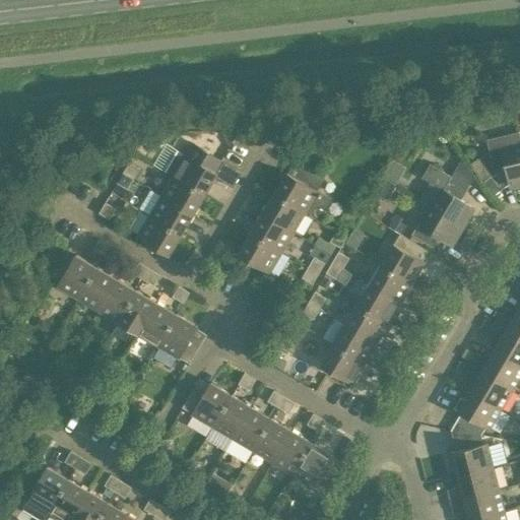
[(519,179),(519,135),(519,131),(486,139),(489,149),(495,173),(507,171),(509,182),(519,179)]
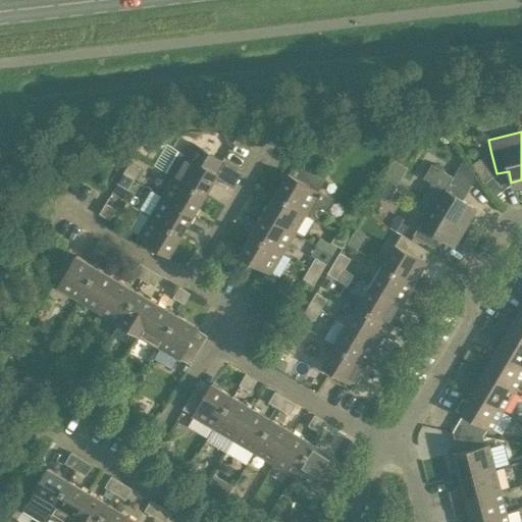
[(173,175),(206,195),(215,177),(233,188),(242,173),(222,162),(193,144),(186,155),(178,151),(166,171),(173,175)]
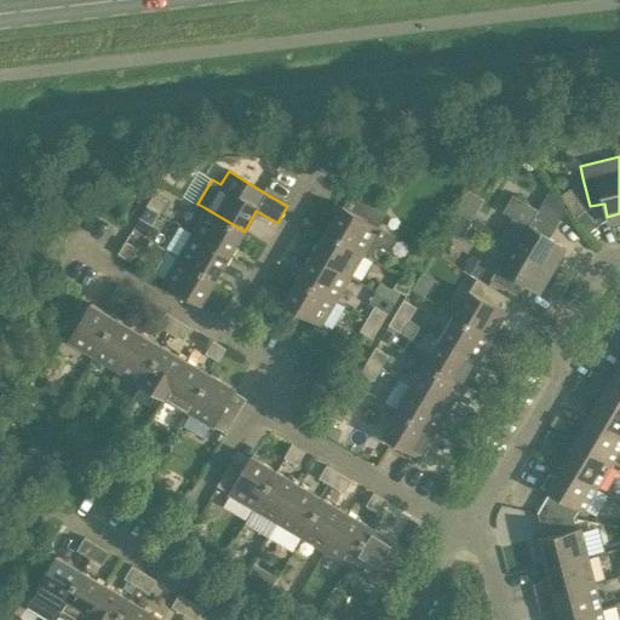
[(177,195),(189,200),(197,183),(185,177),(177,195)]
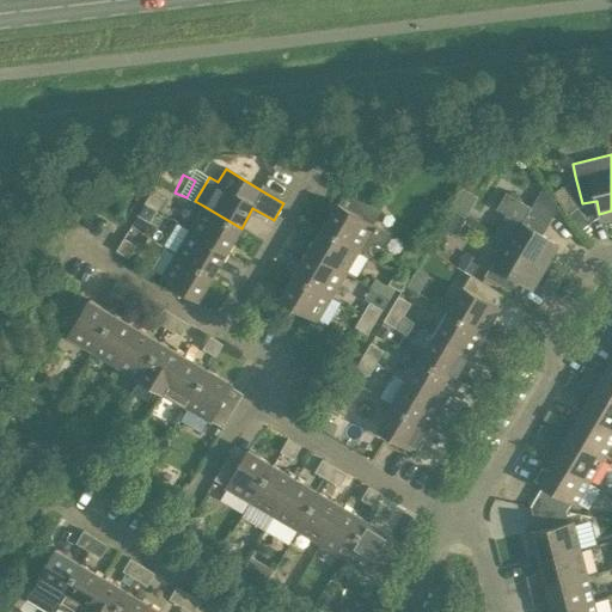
[(567,215),(580,207),(564,184),(551,193),(567,215)]
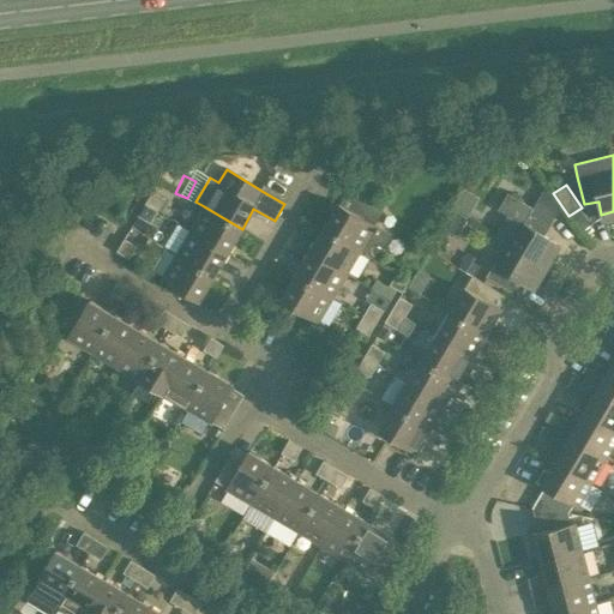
[(464,215),(473,193),(458,188),(451,210),(464,215)]
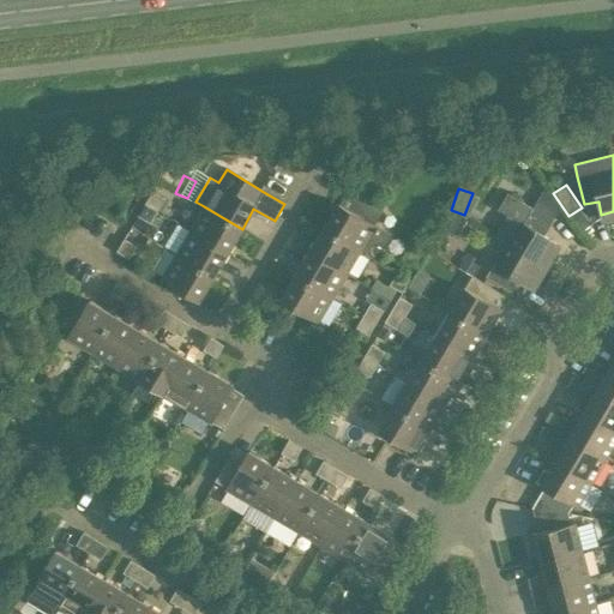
[(152,192),(145,204),(157,211),(164,199),(152,192)]
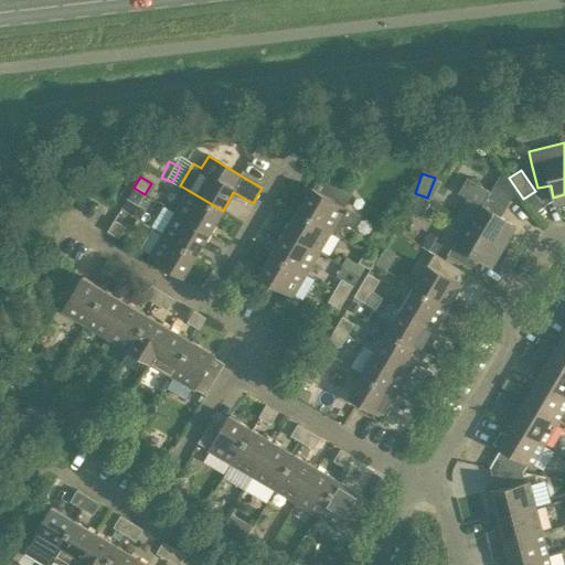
[(312,189),(310,188),(297,210),(331,230),(342,236),(345,231),(349,233),(360,215),(344,206),(351,195),(319,177),(312,189)]
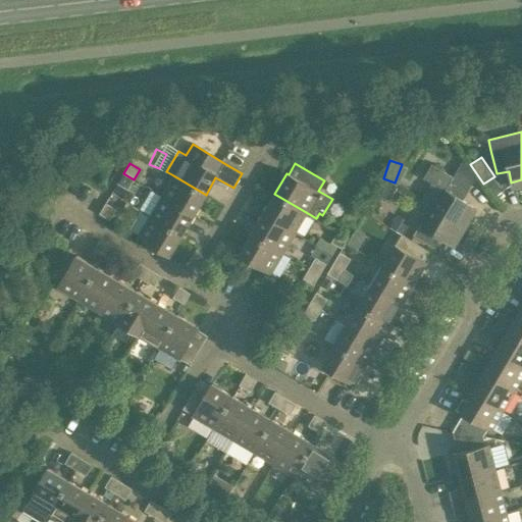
[(431,184),(421,201),(432,208),(462,224),(472,206),(462,200),(468,190),(451,179),(453,177),(431,164),(423,178),(431,184)]
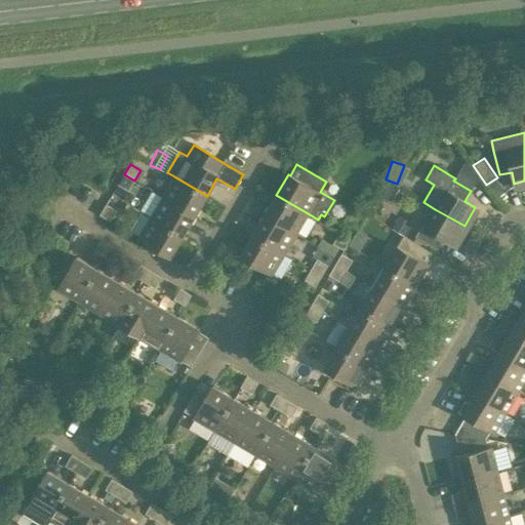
[(128,191),(134,180),(124,174),(118,185),(128,191)]
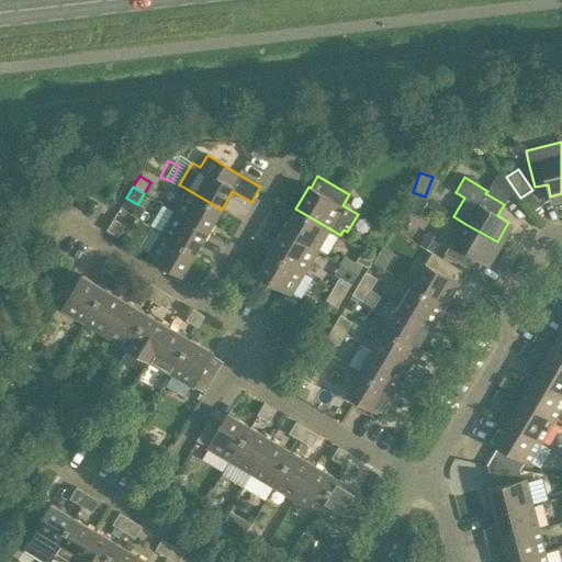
[(222,210),(187,189),(175,211),(209,231),(222,210)]
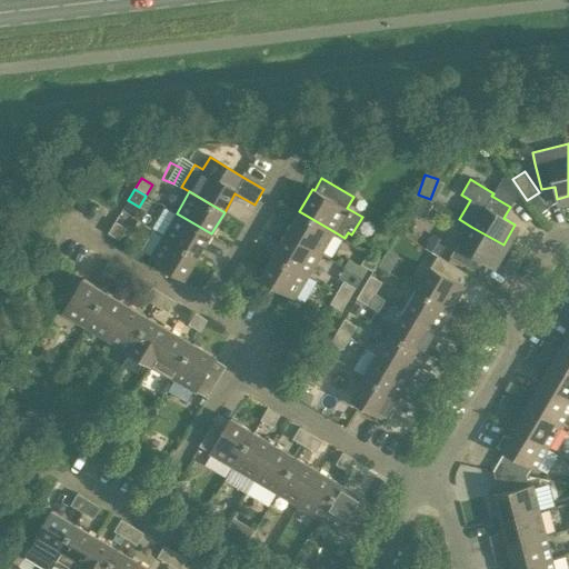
[(333,231),(299,211),(287,232),(321,253),(333,231)]
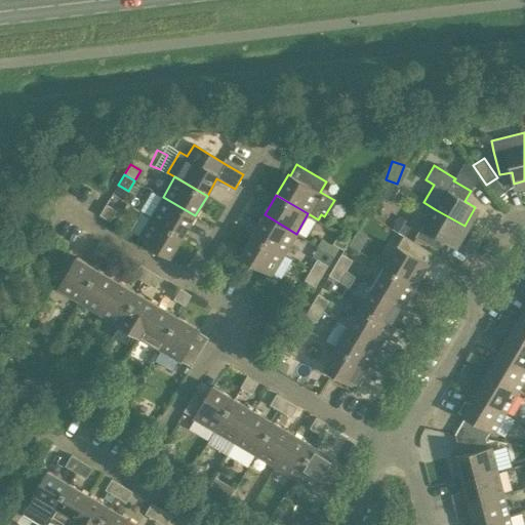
[(195,215),(163,197),(151,217),(183,236),(195,215)]
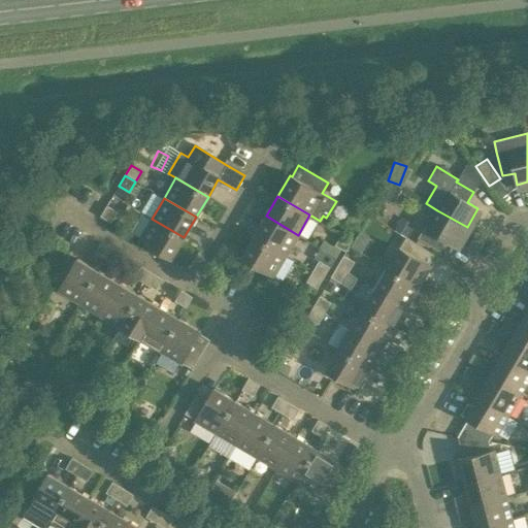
[(111,223),(116,216),(118,211),(106,205),(100,217),(111,223)]
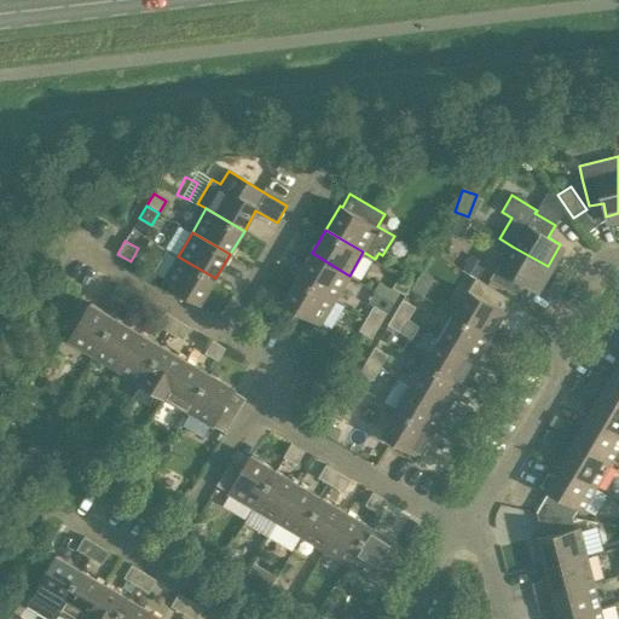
[(421,264),(428,252),(417,246),(410,258),(421,264)]
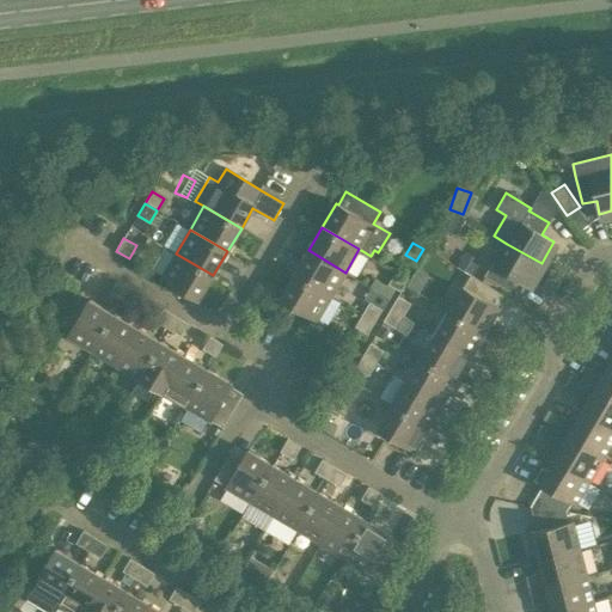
[(542,263),(507,244),(495,264),(491,263),(484,275),(508,291),(516,277),(528,285),(542,263)]
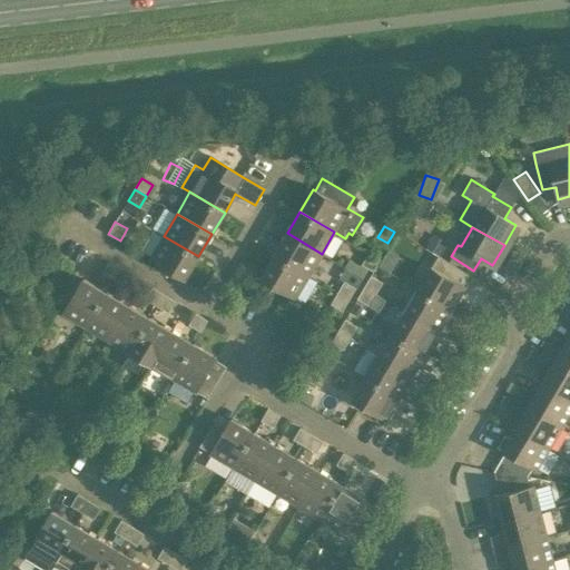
[(322,254),(287,233),(274,255),(308,276),(322,254)]
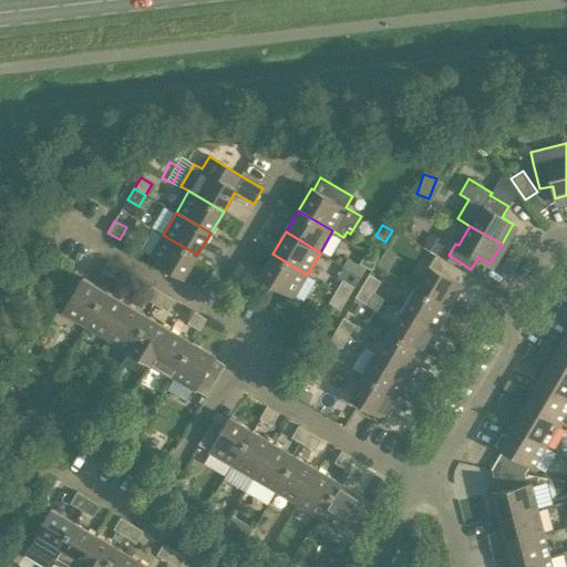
[(423,248),(435,255),(443,240),(431,234),(423,248)]
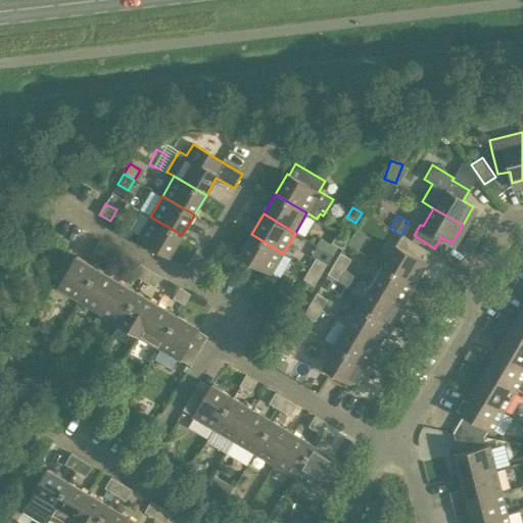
[(170,255),(182,235),(150,217),(138,237),(170,255)]
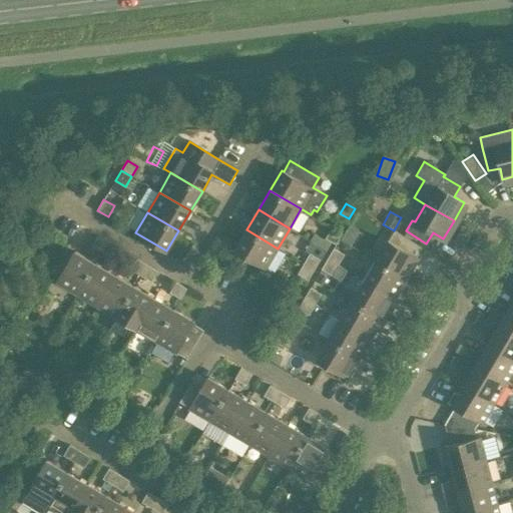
[(343,231),(334,225),(326,238),(336,244),(343,231)]
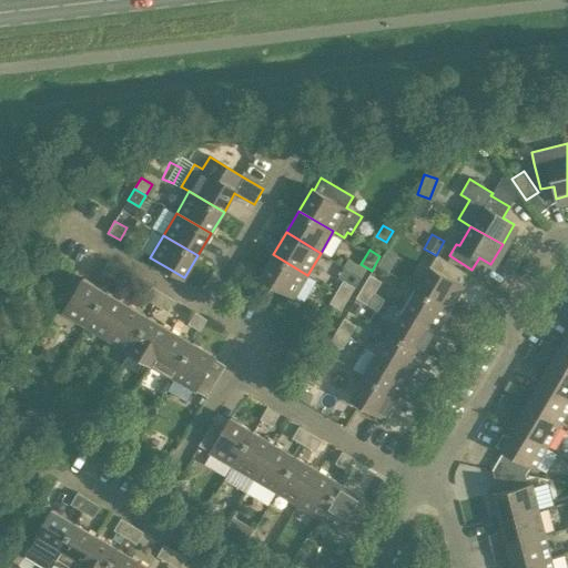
[(294,297),(307,275),(273,254),(260,276),(294,297)]
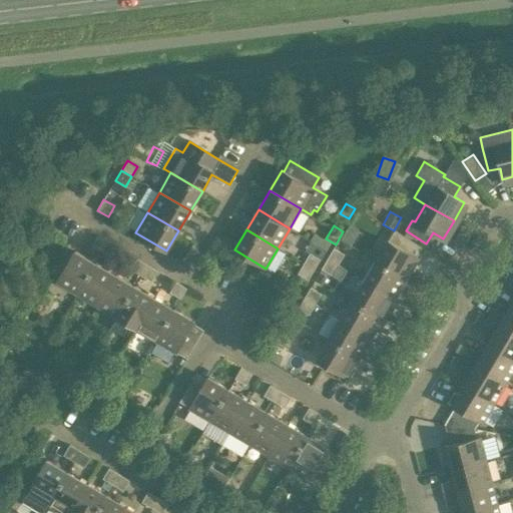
[(394,230),(375,261),(406,279),(418,259),(398,246),(404,236),(394,230)]
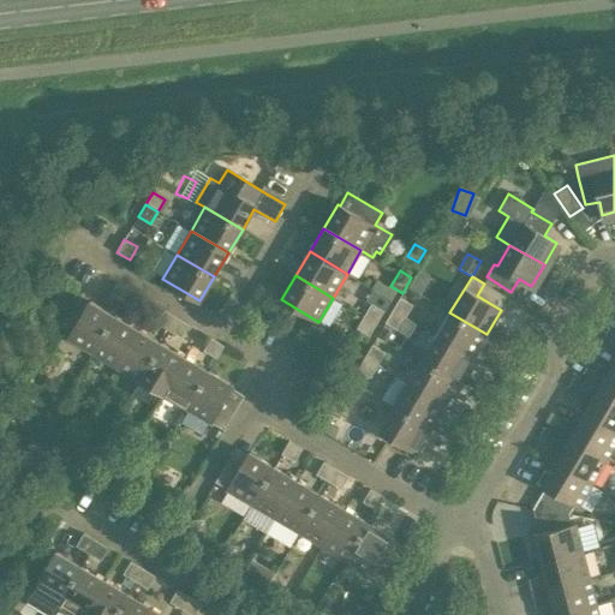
[(117,282),(109,296),(121,303),(130,290),(117,282)]
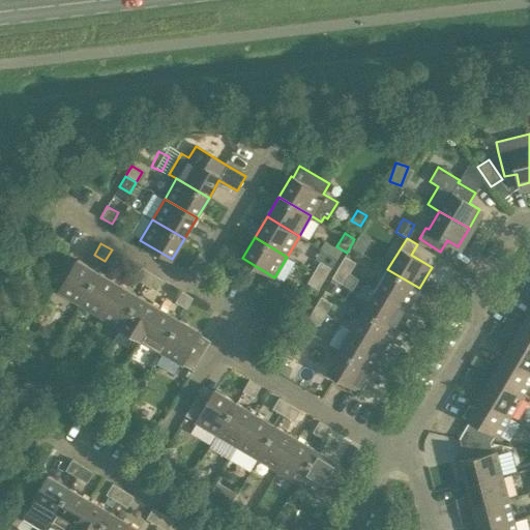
[(116,267),(122,256),(112,249),(105,261),(116,267)]
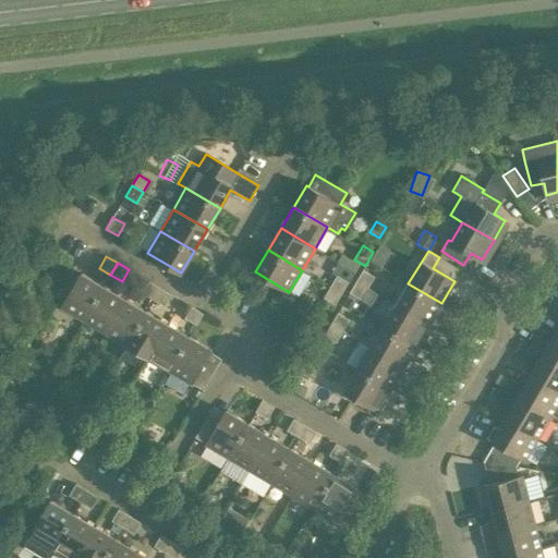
[(363,270),(356,281),(367,288),(374,277),(363,270)]
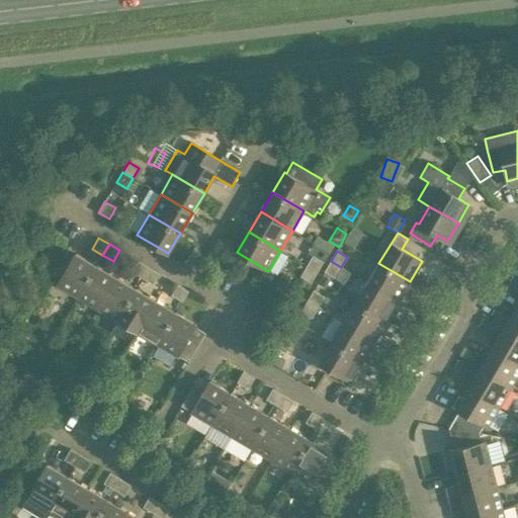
[(57,285),(78,297),(96,265),(76,253),(57,285)]
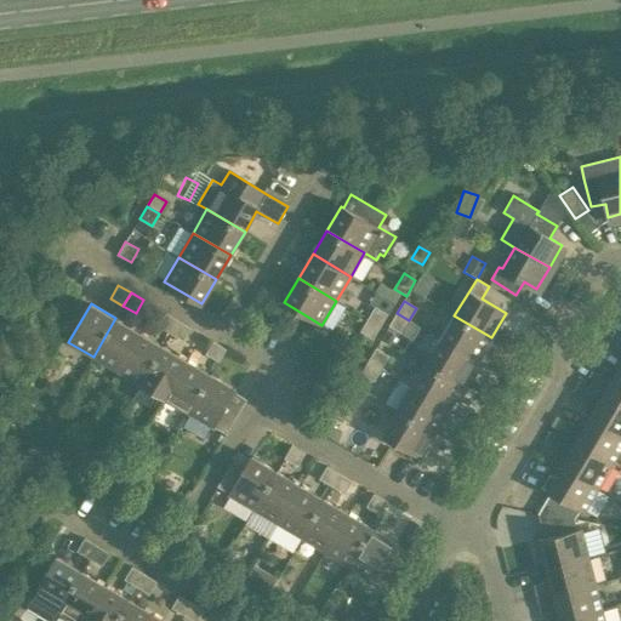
[(375,307),(368,319),(380,326),(387,314),(375,307)]
